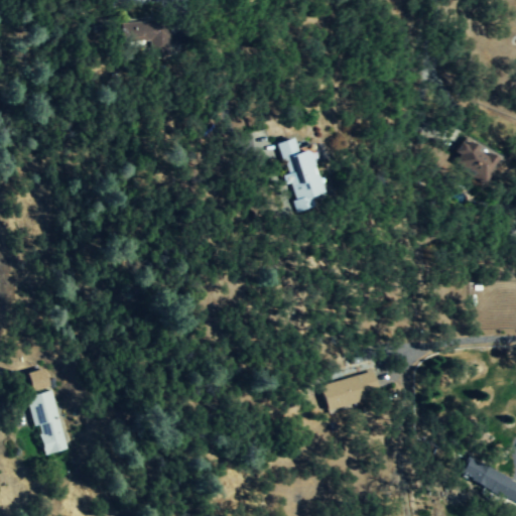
[(499,157),(465,136),(452,157),(486,178),(499,157)]
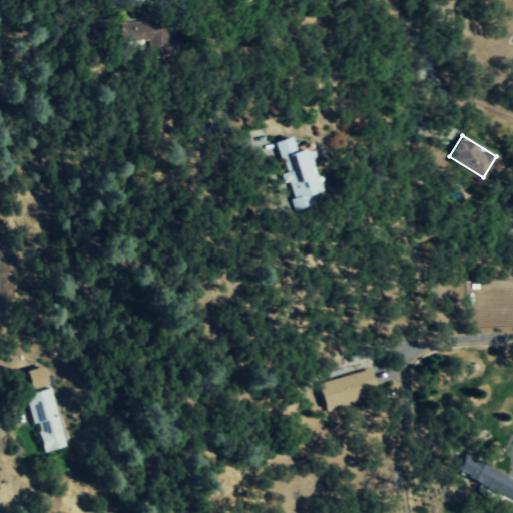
[(331,192),(317,148),(305,152),(300,136),(283,142),(302,199),(300,199),(304,211),(323,205),(320,195),(331,192)]
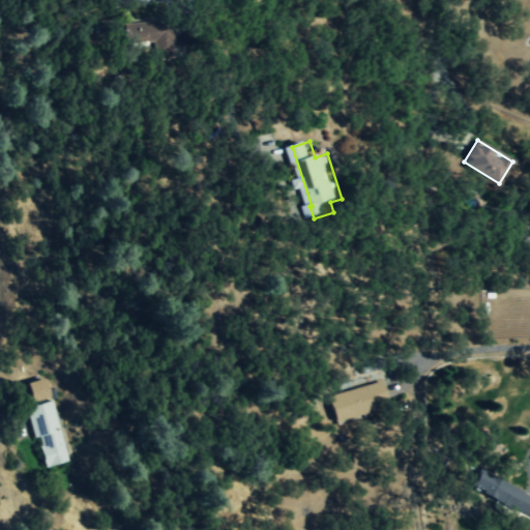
[(52,396),(47,378),(29,384),(34,402),(52,396)]
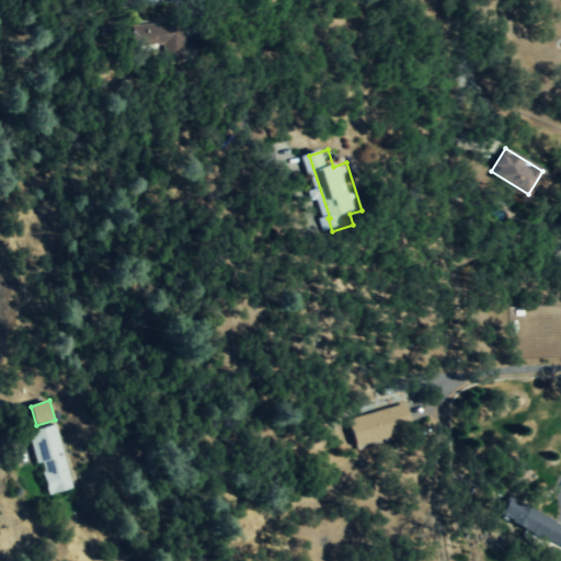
[(350,420),(356,446),(412,433),(405,405),(350,420)]
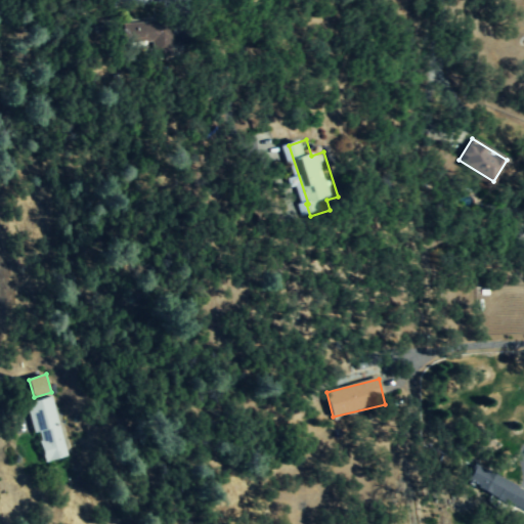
[(67,457),(51,397),(26,404),(33,434),(36,433),(44,463),(67,457)]
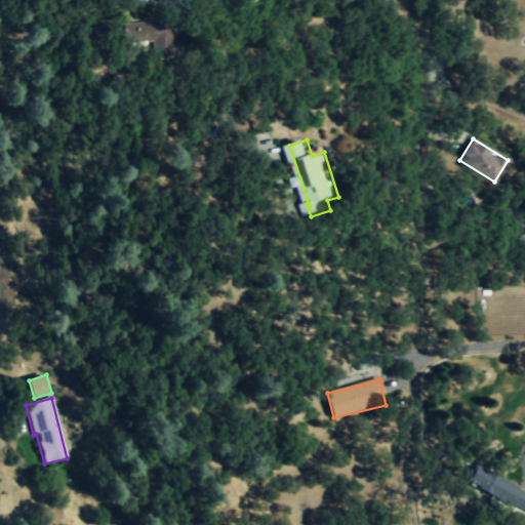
[(524,490),(474,467),(466,484),(524,512),(524,490)]
